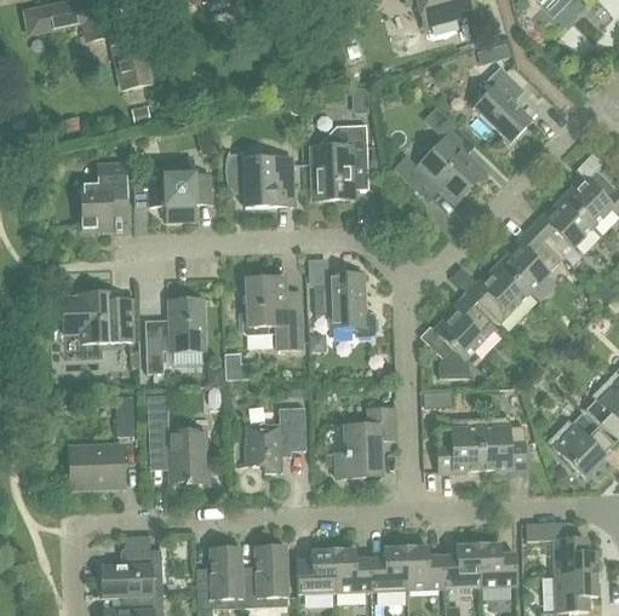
[(113,34),(105,0),(73,0),(23,10),(28,34),(82,23),(86,40),(113,34)]
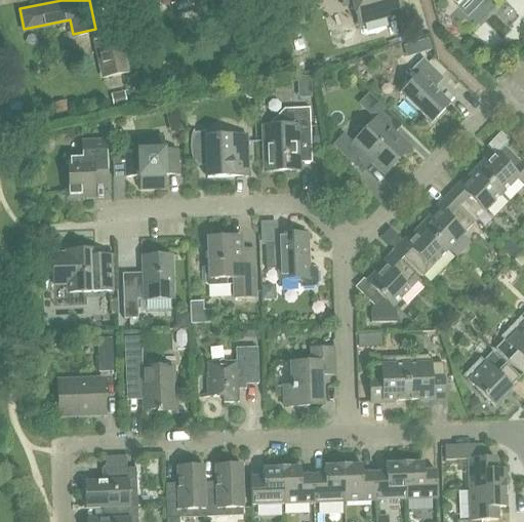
[(359,21),(391,12),(402,8),(400,0),(343,0),(344,2),(350,0),(353,0),(359,21)]
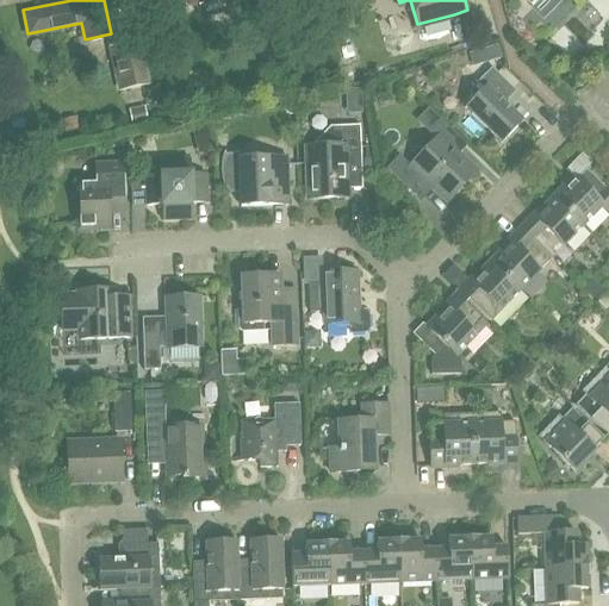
[(601,18),(594,11),(576,27),(594,48),(608,32),(608,0),(604,0),(603,1),(608,7),(608,10),(601,18)]
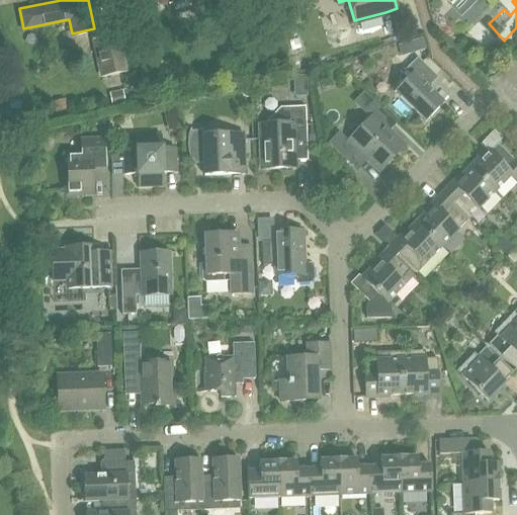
[(101,76),(130,70),(119,31),(92,37),(101,76)]
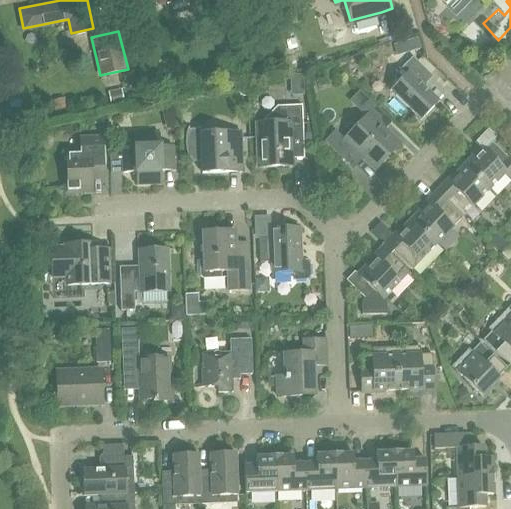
[(407,38),(410,50),(422,46),(418,35),(407,38)]
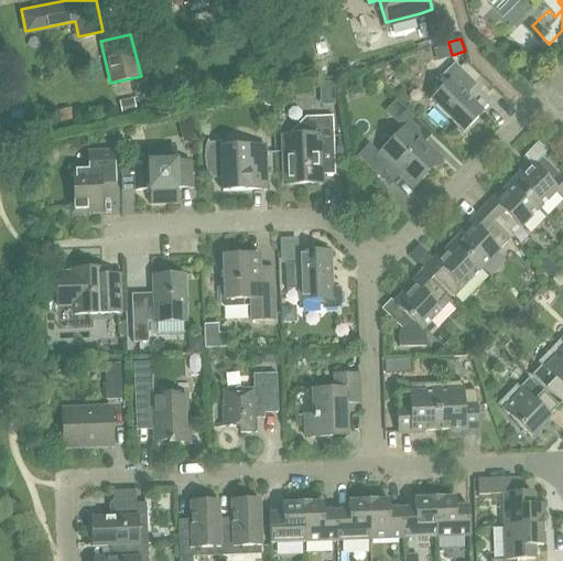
[(464,129),(484,109),(467,94),(467,88),(475,81),(455,60),(435,79),(435,90),(430,96),(464,129)]
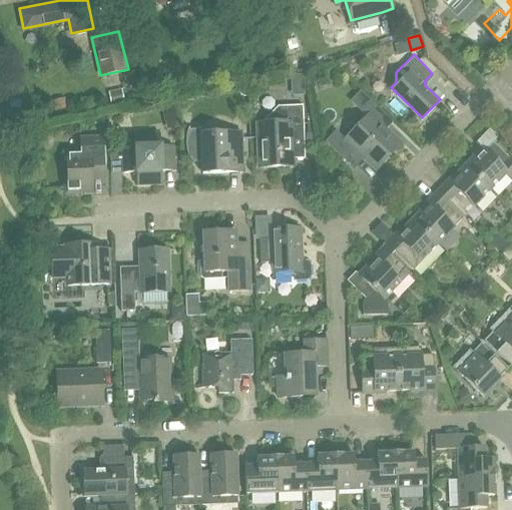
[(65,95),(52,98),(55,109),(68,106),(65,95)]
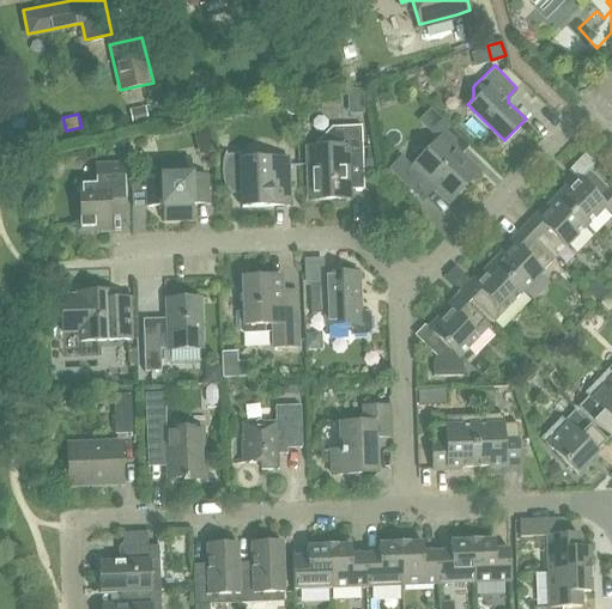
[(311,196),(347,195),(346,147),(362,147),(362,123),(337,123),(327,134),(327,142),(309,144),(311,196)]
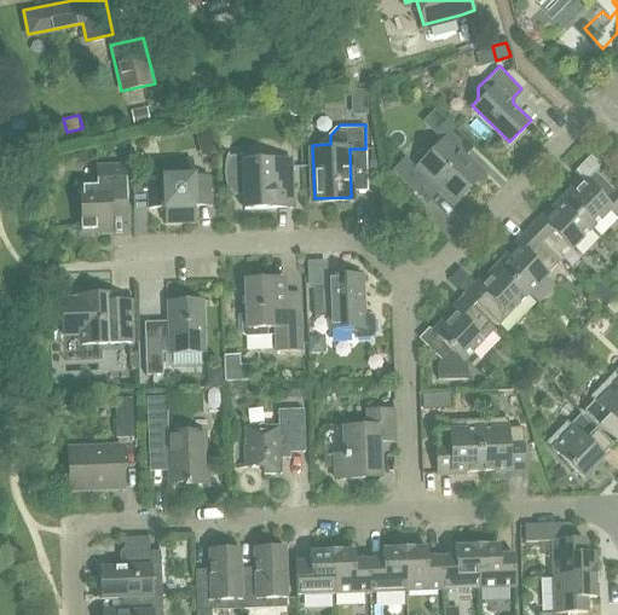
[(422,196),(434,183),(454,202),(484,172),(446,134),(416,164),(405,155),(393,167),(422,196)]
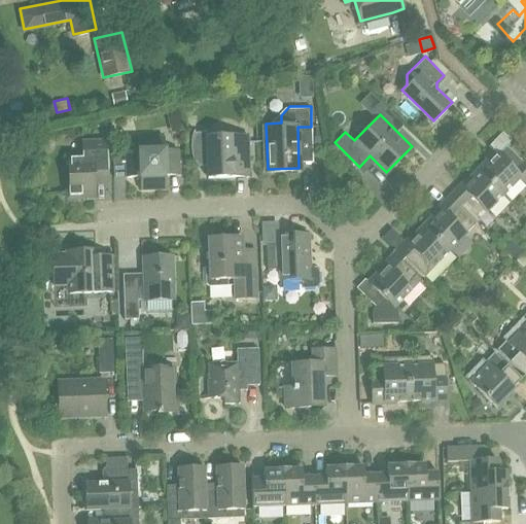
[(207,161),(208,176),(249,174),(248,133),(207,134),(207,130),(195,131),(196,129),(195,128),(191,139),(190,145),(195,162),(207,161)]
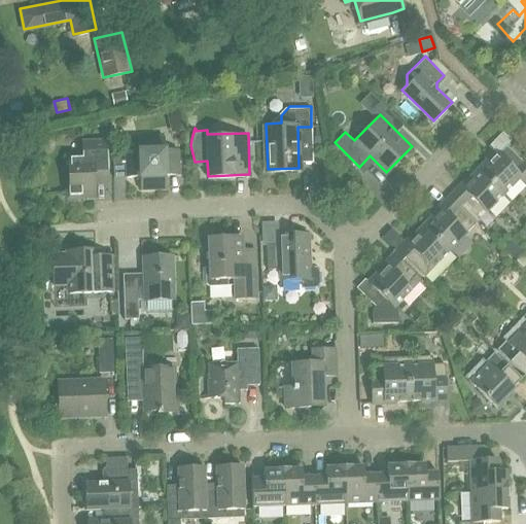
[(127,175),(140,174),(141,188),(166,187),(165,173),(179,172),(178,148),(164,148),(164,136),(139,137),(140,149),(126,150),(127,175)]
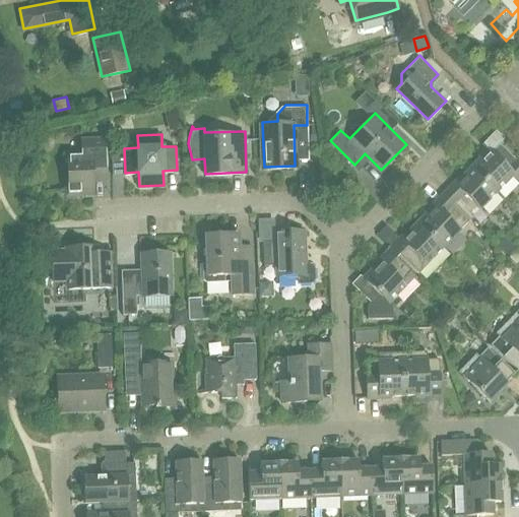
[(70,193),(93,192),(91,160),(105,160),(104,137),(81,138),(82,151),(68,152),(70,193)]
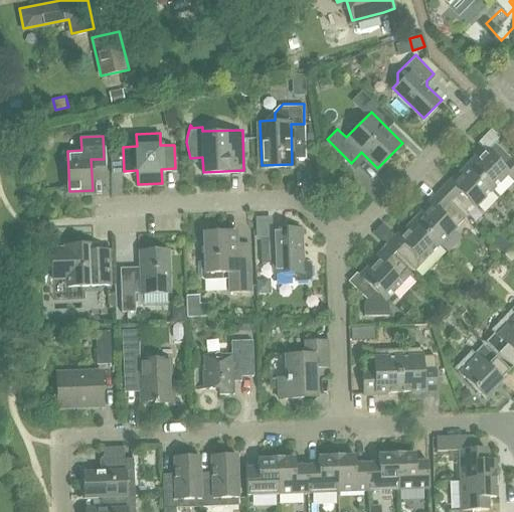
[(513,158),(499,144),(492,138),(467,163),(493,188),(509,172),(513,175),(513,158)]
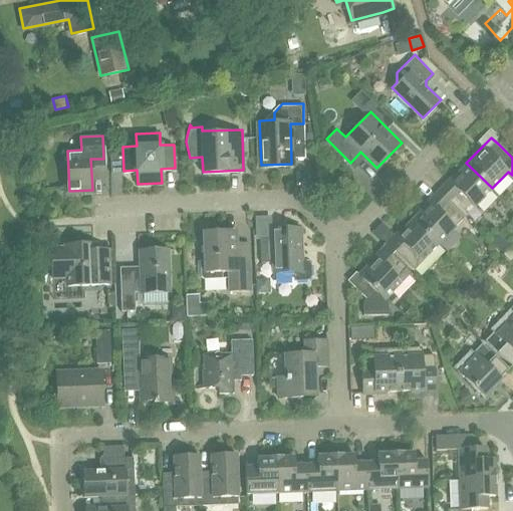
[(111,172),(122,171),(122,154),(110,154),(111,172)]
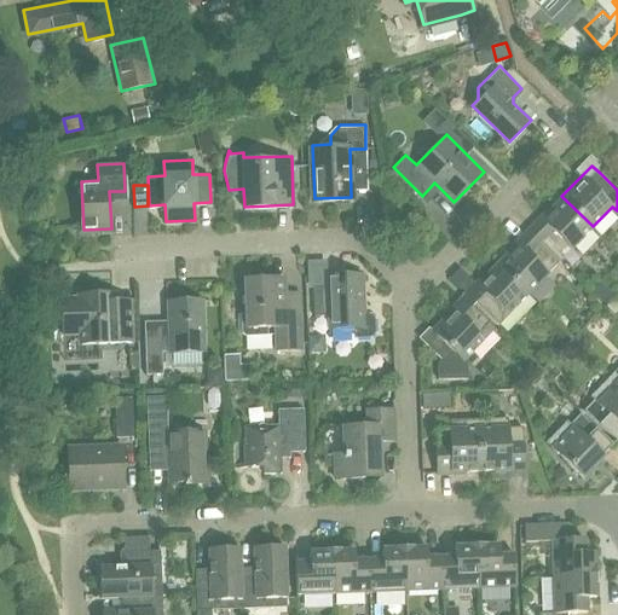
[(562,256),(593,226),(561,196),(542,216),(541,215),(530,226),(562,256)]
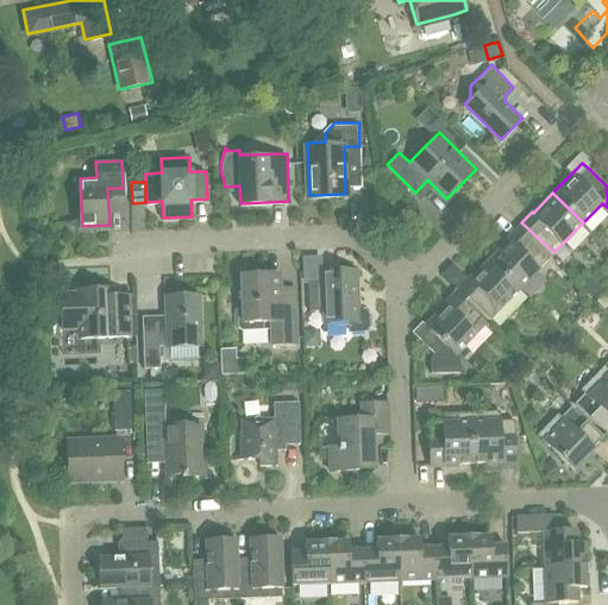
[(508,239),(489,258),(519,287),(549,257),(516,226),(507,237),(508,239)]
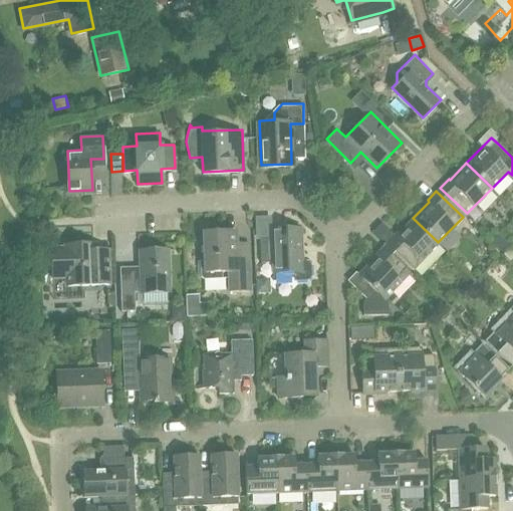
[(387,243),(413,268),(438,242),(413,218),(397,234),(396,233),(387,243)]
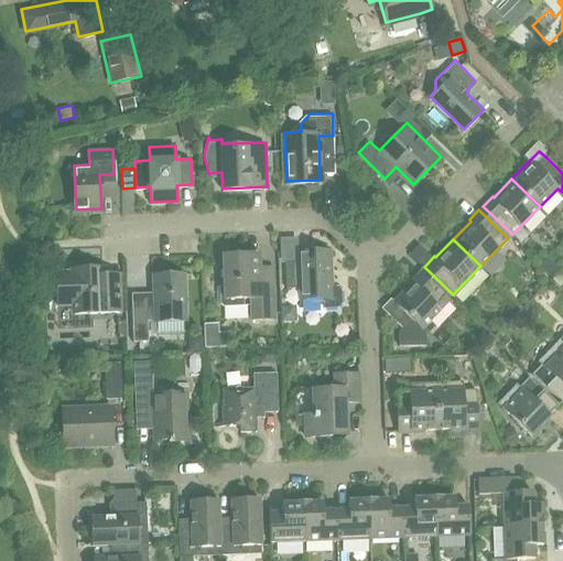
[(300,297),(321,295),(321,302),(324,305),(336,305),(339,301),(339,289),(336,286),(331,286),(329,249),(299,250),(299,261),(285,261),(287,287),(300,286),(300,297)]
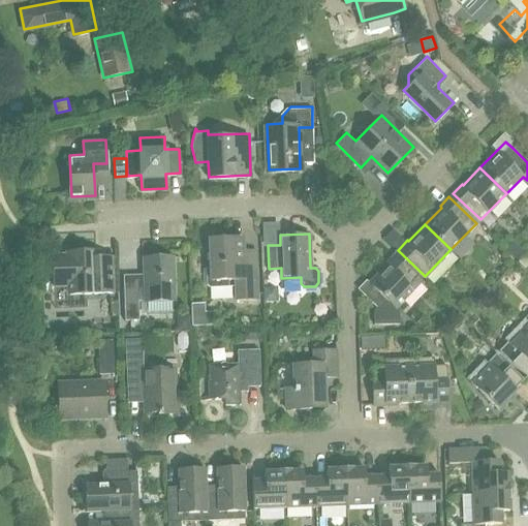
[(258,273),(244,274),(243,237),(210,238),(213,267),(207,267),(208,282),(209,285),(228,284),(228,282),(234,282),(235,299),(259,298),(258,273)]
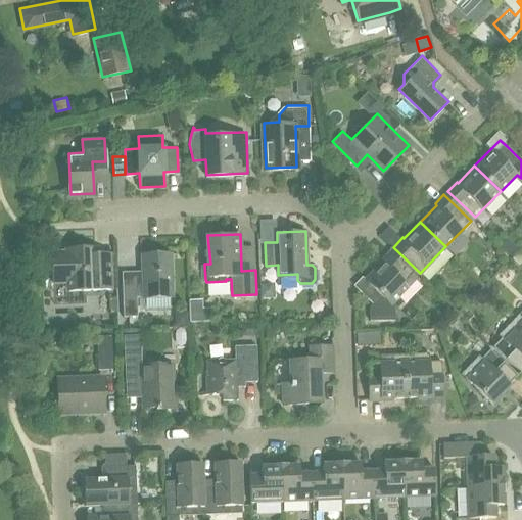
[(515,246),(506,237),(500,244),(509,252),(515,246)]
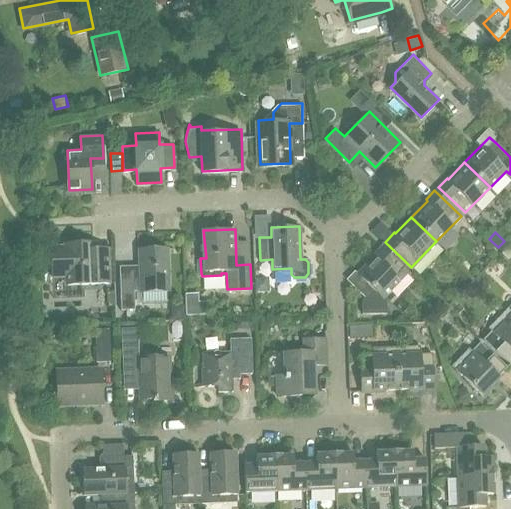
[(94,241),(65,243),(66,246),(51,246),(52,275),(66,274),(67,283),(107,281),(107,270),(107,258),(95,257),(94,241)]
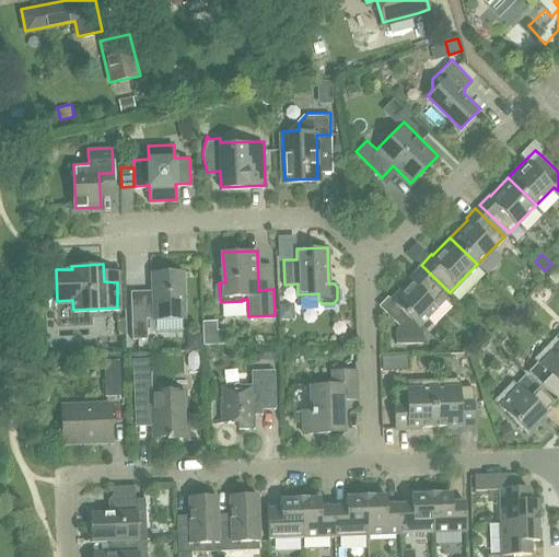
[(419,324),(446,297),(417,268),(408,277),(409,279),(392,298),(405,311),(396,320),(399,324),(396,327),(396,341),(423,341),(423,326),(419,324)]
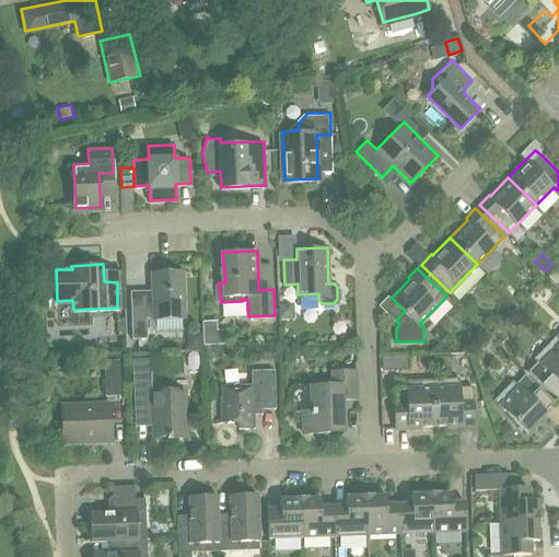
[(147,316),(154,315),(154,317),(184,316),(184,296),(183,270),(152,271),(153,289),(130,289),(132,337),(147,337),(147,316)]
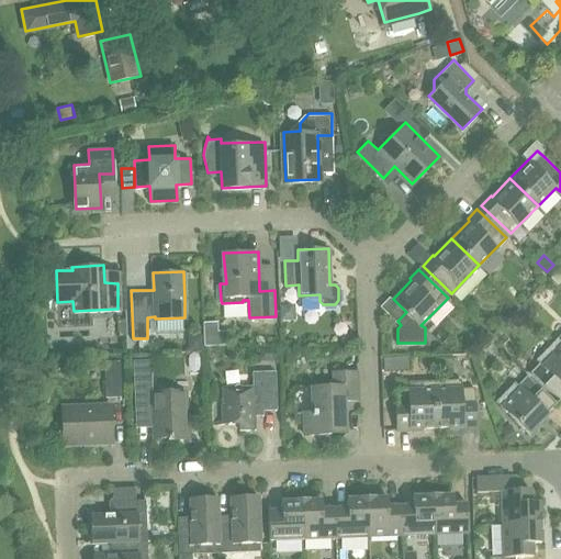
[(295,317),(295,302),(280,302),(280,319),(295,317)]
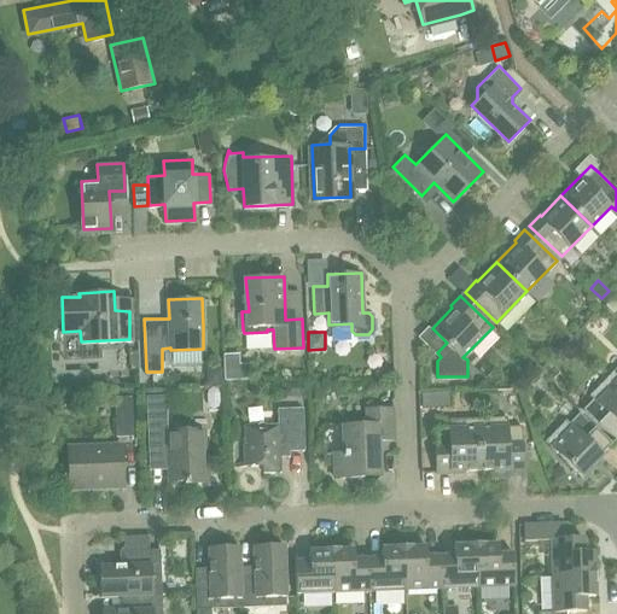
[(581,341),(574,334),(563,345),(572,352),(581,341)]
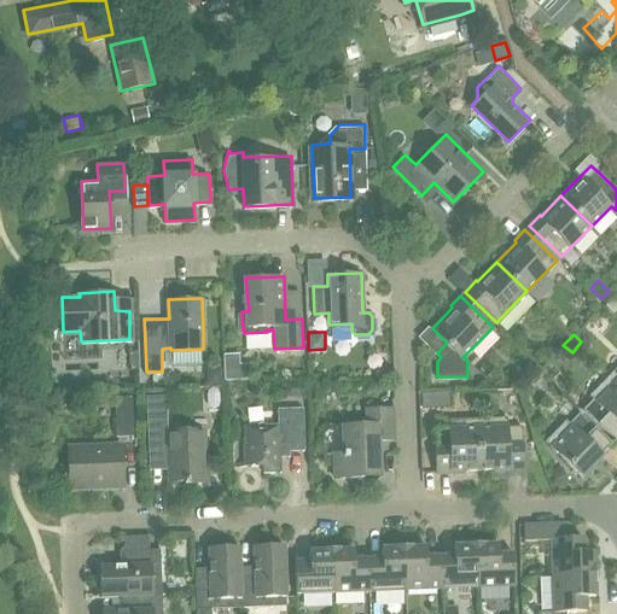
[(223,351),(225,379),(240,378),(240,351),(223,351)]
